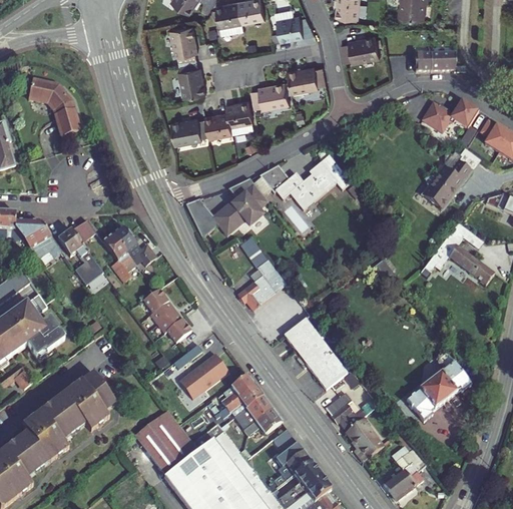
[(215,0),(221,30),(236,27),(234,20),(242,19),(239,0),(215,0)]
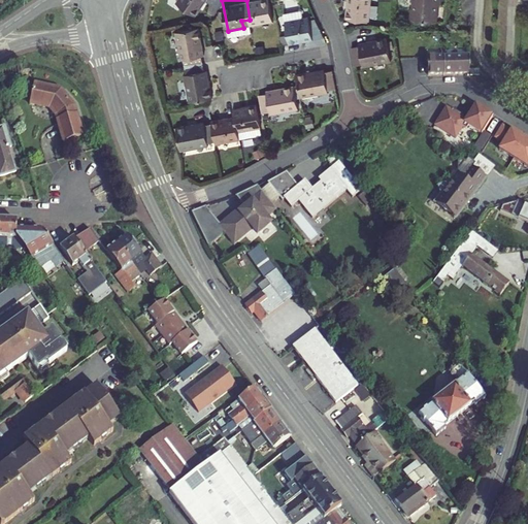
[(246,0),(250,20),(273,15),(270,0),(246,0)]
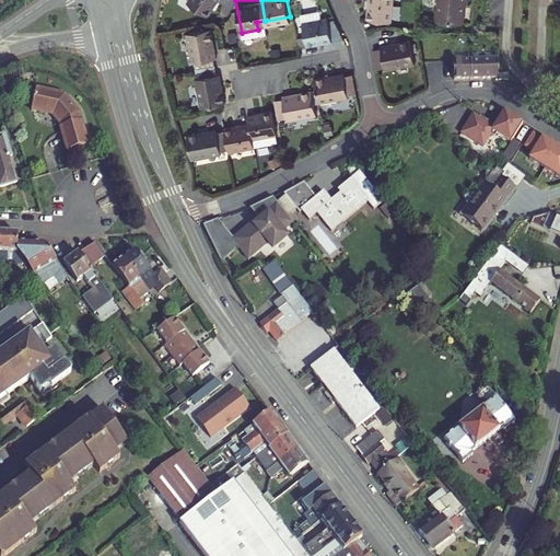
[(368,0),(366,14),(389,16),(392,0),(368,0)]
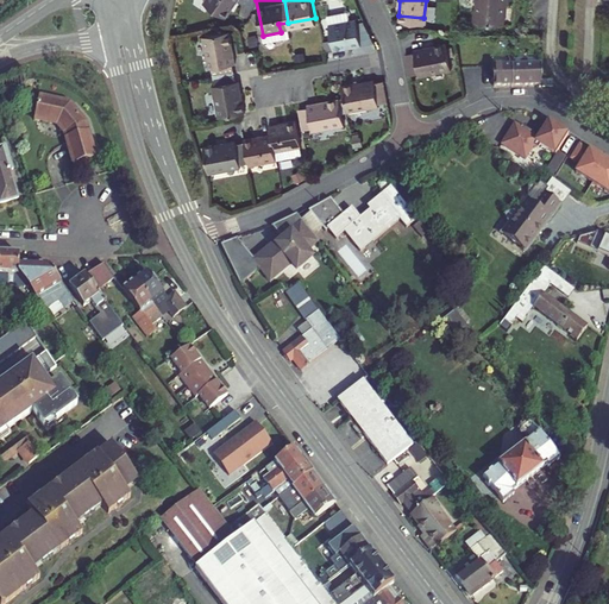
[(481,0),(481,5),(477,5),(476,18),(502,20),(504,1),(509,1),(509,0),(481,0)]
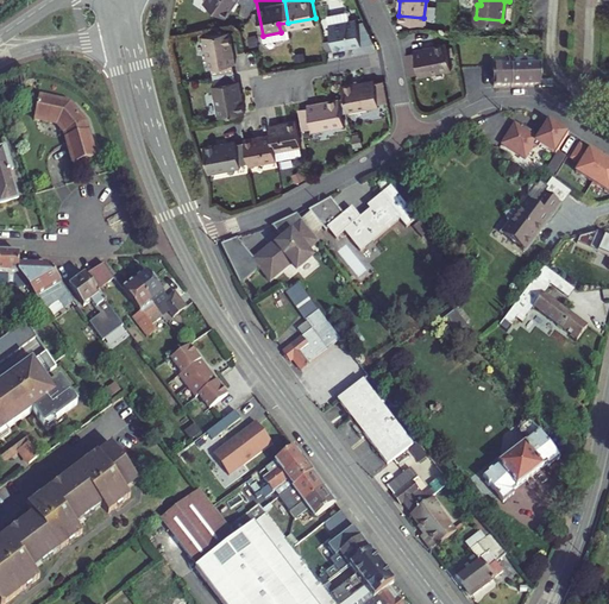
[(330,18),(334,44),(362,39),(357,13),(349,16),(347,8),(350,8),(349,6),(347,5),(345,5),(345,7),(327,10),(330,18)]
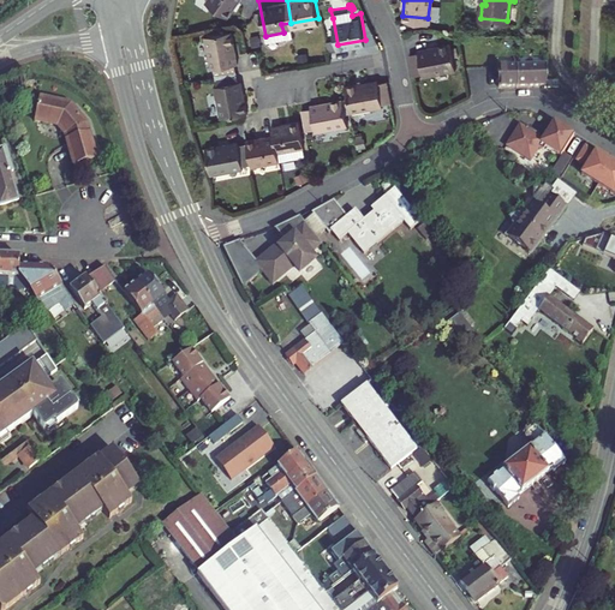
[(237,57),(236,47),(231,24),(204,29),(210,60),(214,60),(215,69),(236,66),(233,57),(237,57)]
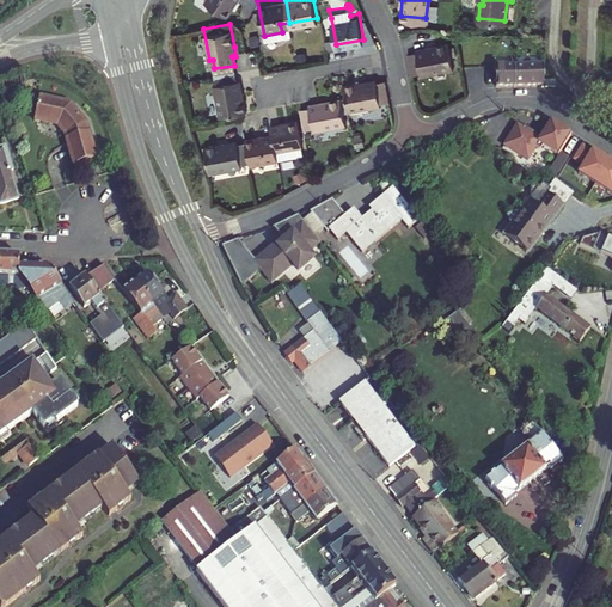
[(416,47),(407,48),(410,69),(420,68),(421,71),(451,66),(446,38),(415,43),(416,47)]
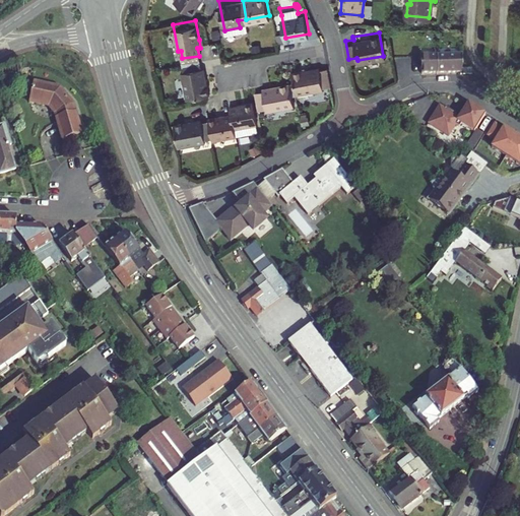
[(420,53),(421,70),(462,69),(462,52),(420,53)]
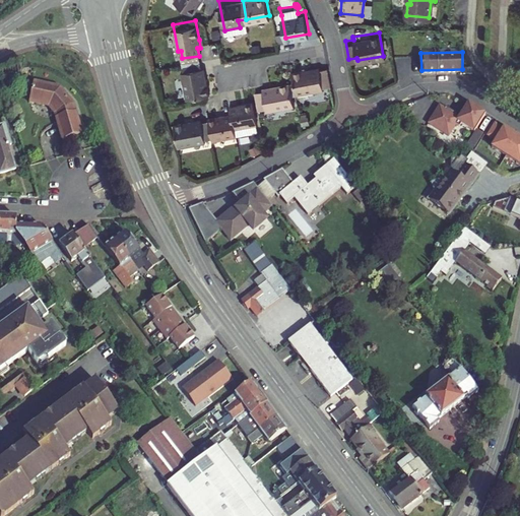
[(199,56),(182,58),(183,65),(180,65),(185,93),(203,90),(207,89),(203,62),(200,63),(199,56)]
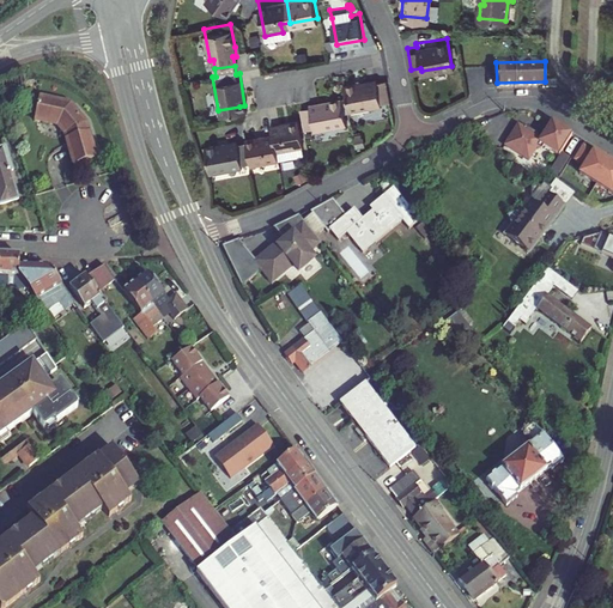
[(341,77),(346,105),(383,99),(382,96),(388,95),(383,73),(376,74),(375,71),(341,77)]
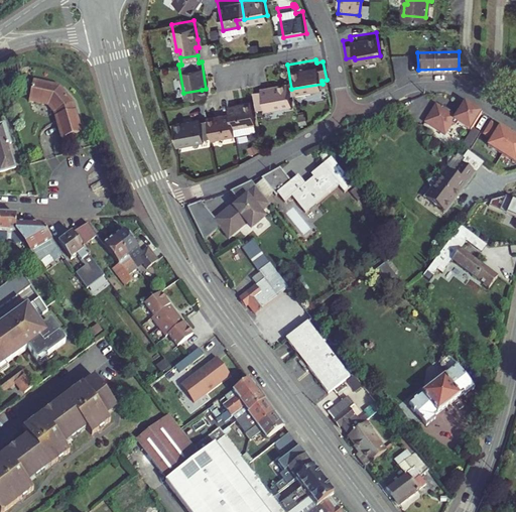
[(60,79),(30,72),(24,96),(46,100),(53,110),(60,133),(86,126),(77,96),(60,79)]
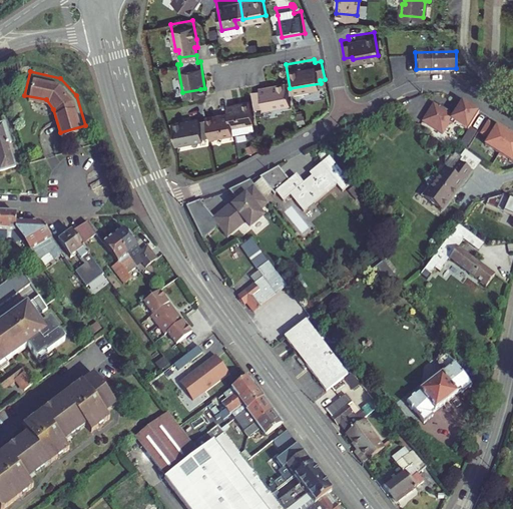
[(250,86),(253,104),(261,103),(262,105),(287,101),(283,78),(257,83),(257,85),(250,86)]
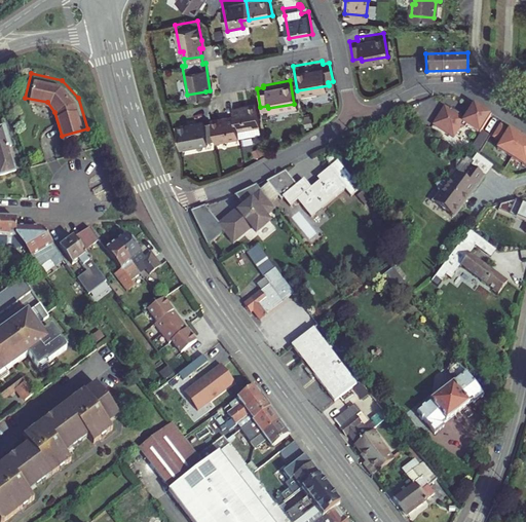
[(254,98),(238,101),(231,102),(232,109),(236,133),(260,128),(254,98)]
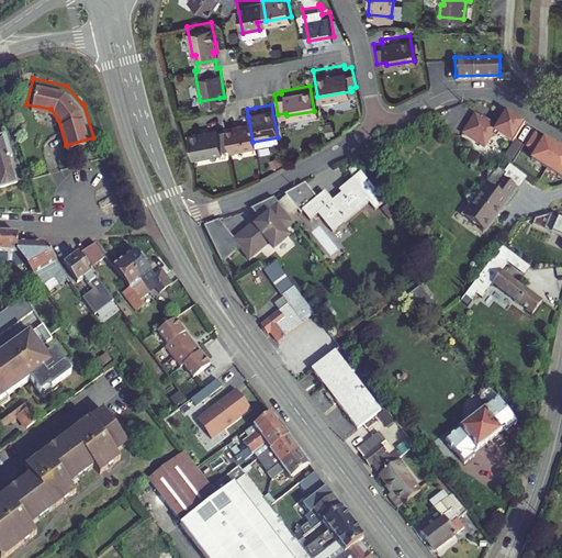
[(512,140),(524,121),(505,109),(496,123),(480,113),(479,115),(473,112),(462,131),(483,144),(492,132),(495,134),(497,131),(512,140)]
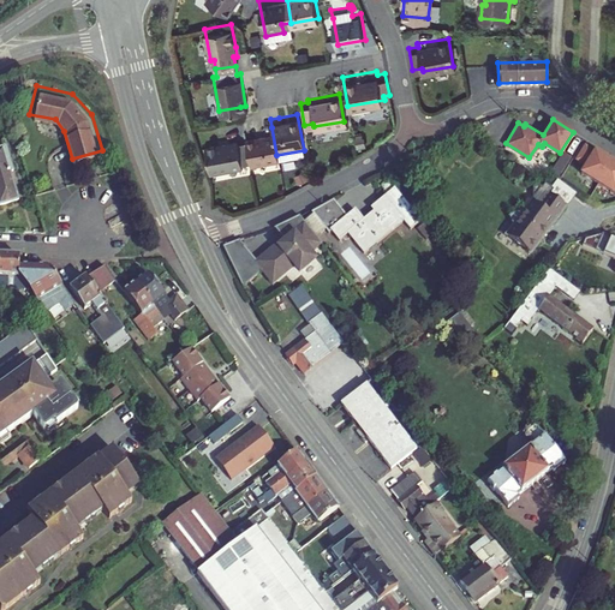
[(250,160),(276,155),(272,127),(245,132),(245,136),(249,157),(250,160)]
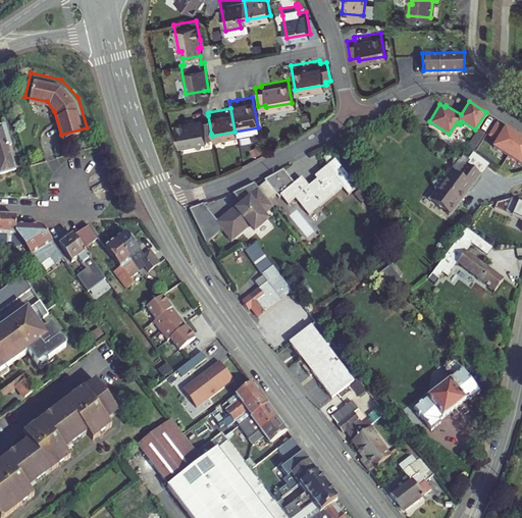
[(203,135),(211,134),(208,115),(200,116),(199,113),(171,118),(175,142),(203,137),(203,135)]
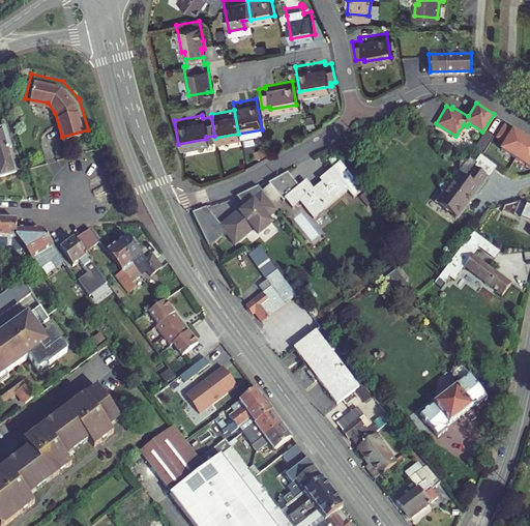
[(500,146),(514,155),(526,137),(503,122),(496,136),(503,141),(500,146)]
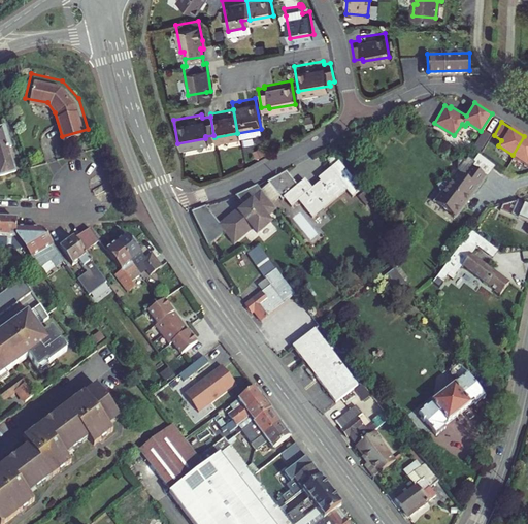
[(5,123),(0,124),(0,172),(15,167),(8,143),(11,143),(5,123)]
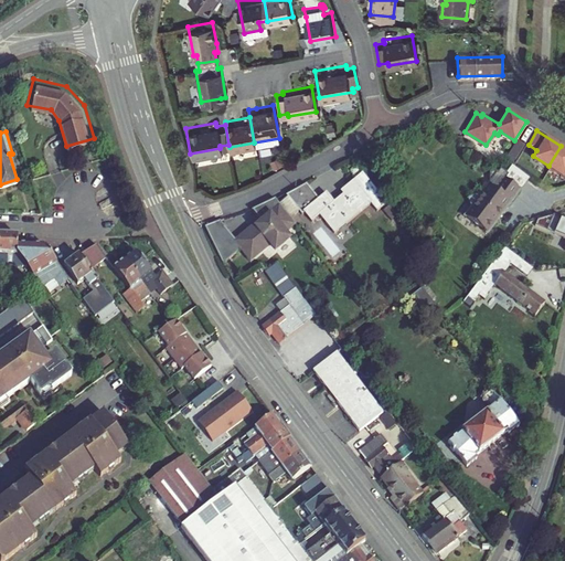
[(564,148),(561,146),(548,166),(564,177),(564,175),(564,148)]
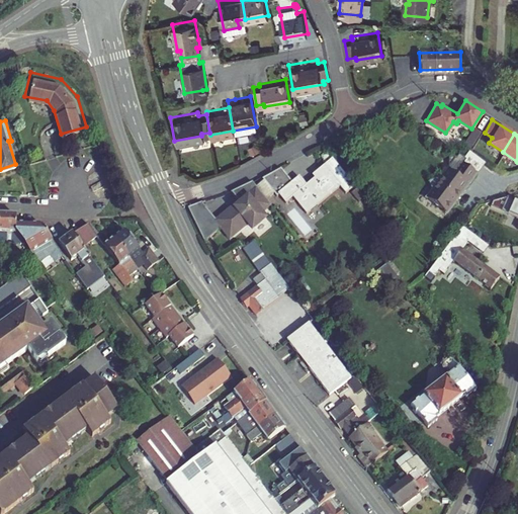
[(463,161),(477,170),(484,160),(470,151),(465,157),(463,161)]
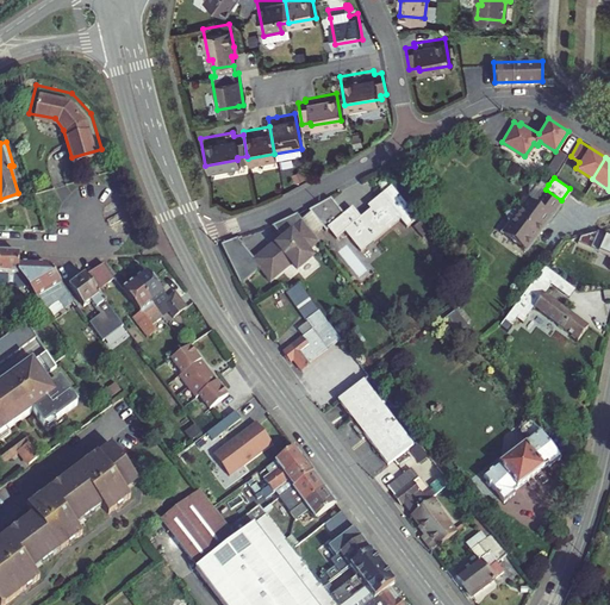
[(502,230),(526,248),(561,200),(546,189),(548,185),(540,179),(536,184),(536,182),(528,193),(529,193),(521,205),(518,203),(506,210),(510,219),(502,230)]
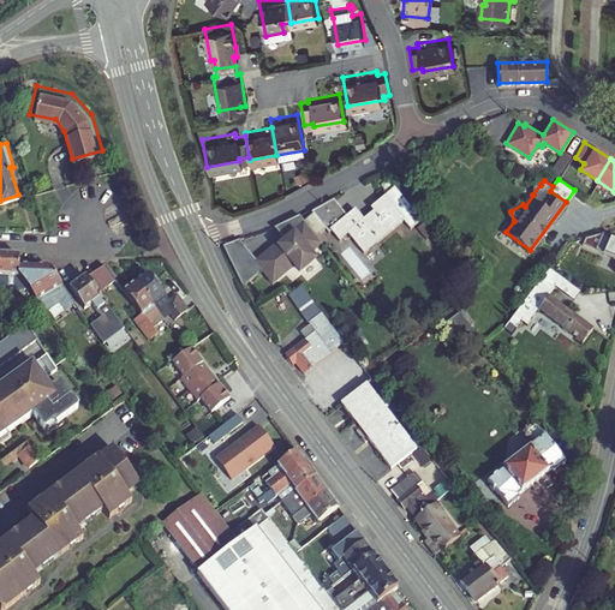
[(346,213),(333,197),(311,209),(312,210),(324,226),(328,229),(330,227),(339,237),(347,231),(363,250),(402,217),(410,226),(419,217),(393,185),(370,204),(372,208),(368,211),(370,214),(366,217),(364,215),(363,216),(354,205),(346,213)]
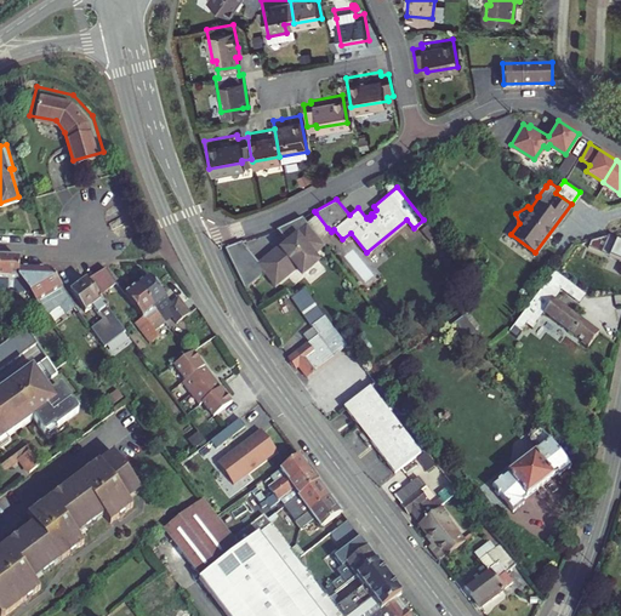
[(315,212),(306,221),(318,235),(328,228),(315,212)]
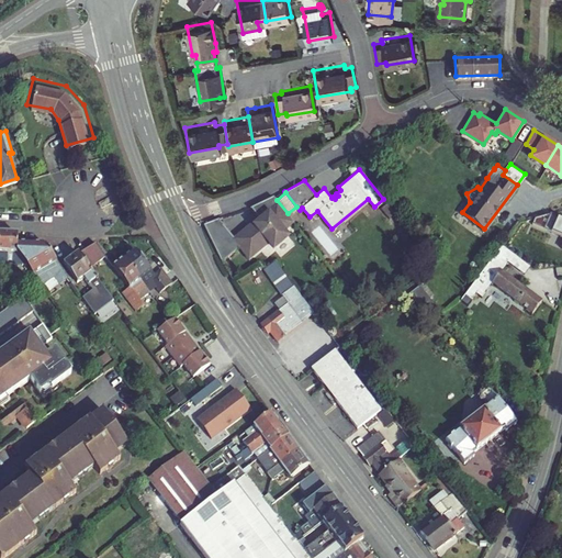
[(255,219),(248,224),(262,243),(268,238),(273,245),(287,234),(282,229),(293,220),(288,213),(277,200),(272,194),(249,205),(258,215),(260,218),(256,222),(255,219)]
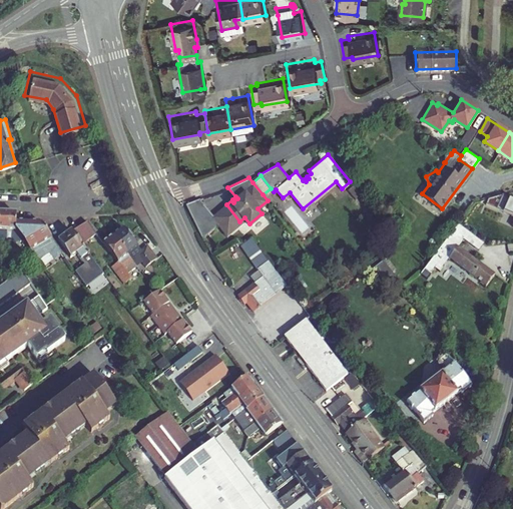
[(496,195),(492,203),(512,212),(512,222),(512,223),(512,197),(503,193),(496,195)]
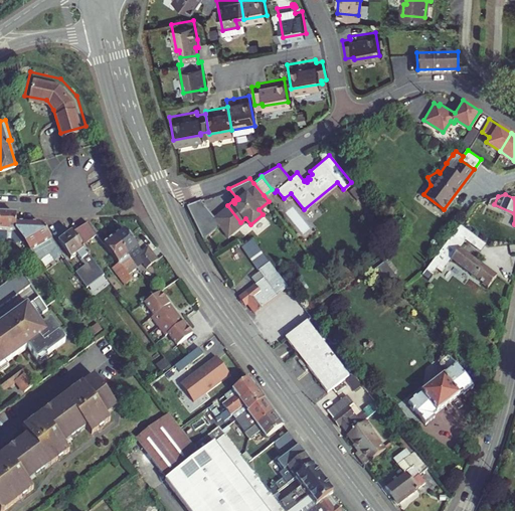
[(237,225),(240,222),(227,205),(214,216),(199,198),(185,203),(203,237),(218,224),(220,222),(225,228),(234,221),(237,225)]
